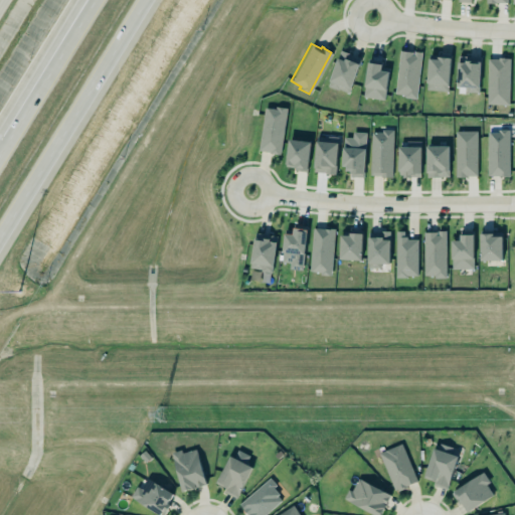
[(339,49),(348,52),(347,54),(359,58),(347,92),(337,88),(336,90),(326,86),(328,80),(328,79),(339,49)]
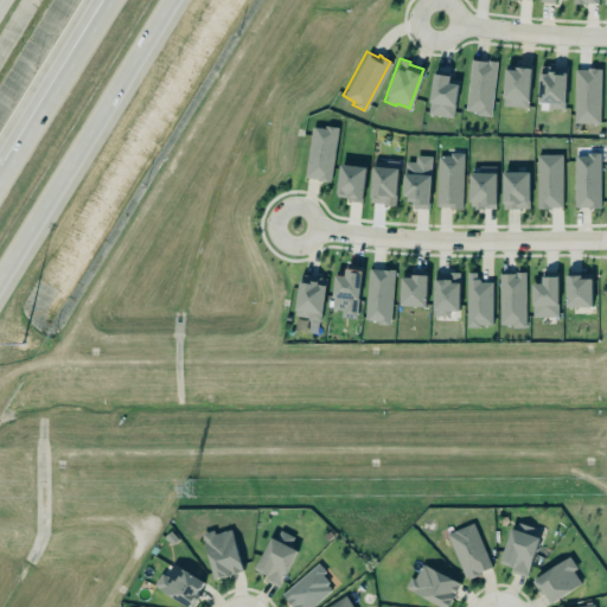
[(470,58),(486,59),(489,58),(494,59),(492,90),(489,116),(473,113),(464,108),(470,58)]
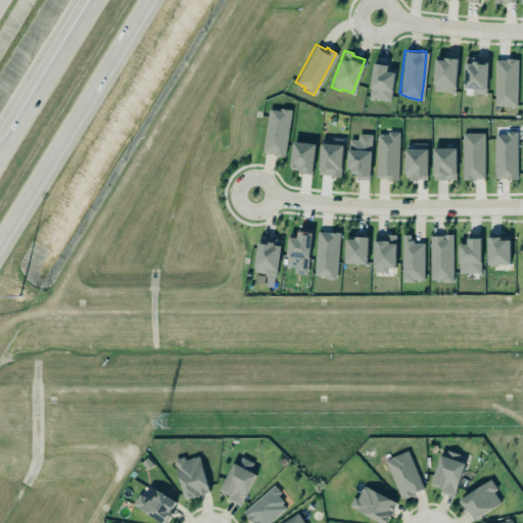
[(464,55),(486,56),(484,93),(471,92),(472,87),(463,87),(464,55)]
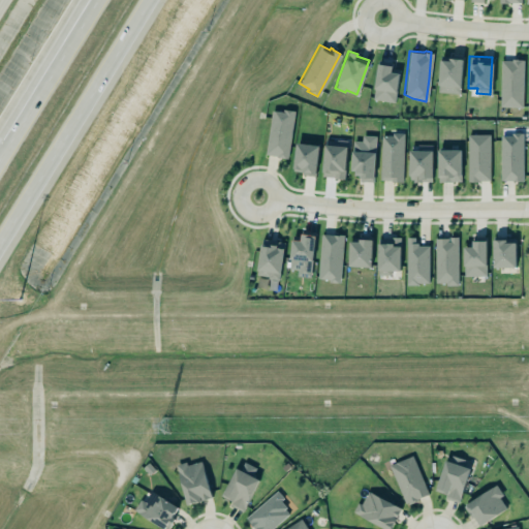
[(459,93),(462,58),(448,57),(448,59),(439,58),(436,91),(459,93)]
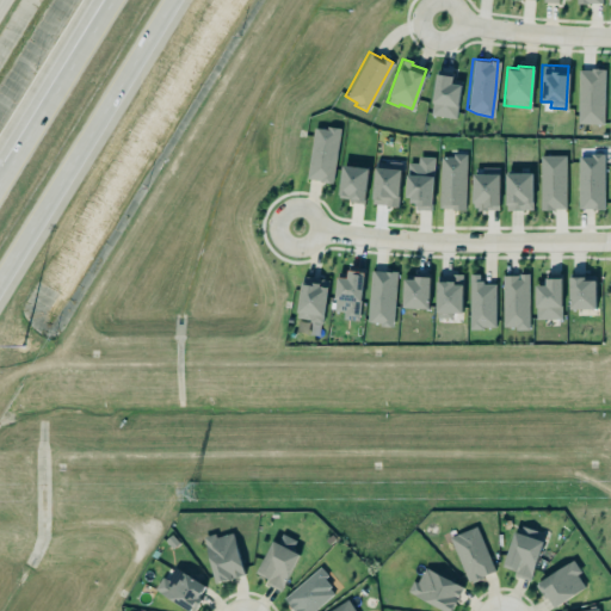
[(604,125),(605,71),(579,71),(578,124),(604,125)]
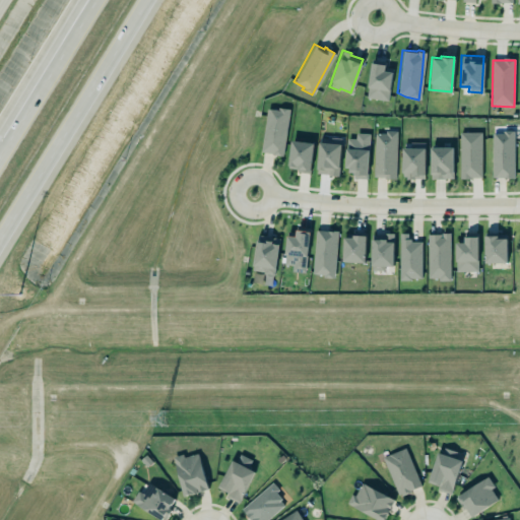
[(370,61),(384,63),(383,69),(391,71),(386,101),(365,96),(370,61)]
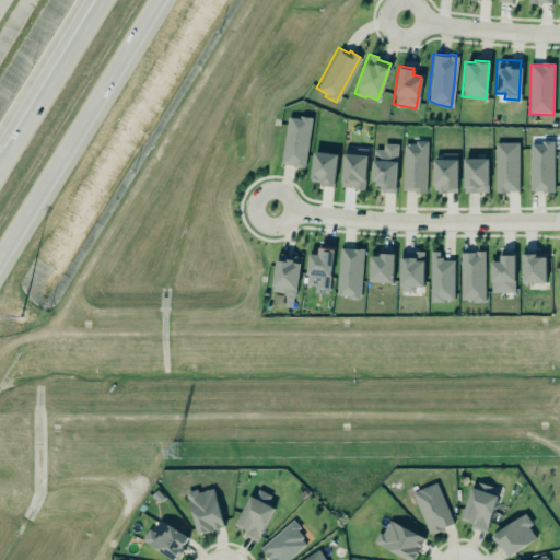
[(287,117),(282,165),(305,167),(311,119),(287,117)]
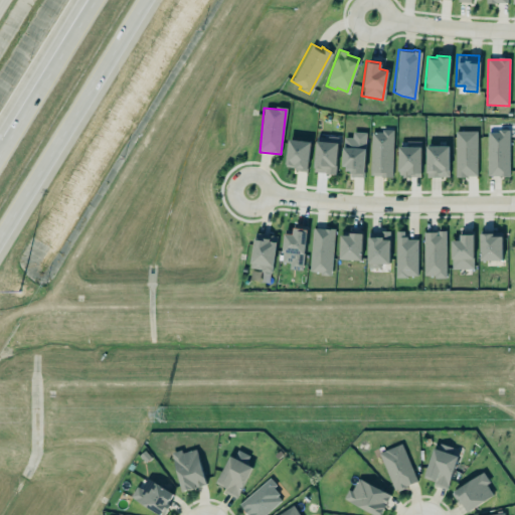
[(380,132),(369,131),(369,175),(380,174),(380,176),(390,176),(391,129),(380,128),(380,132)]
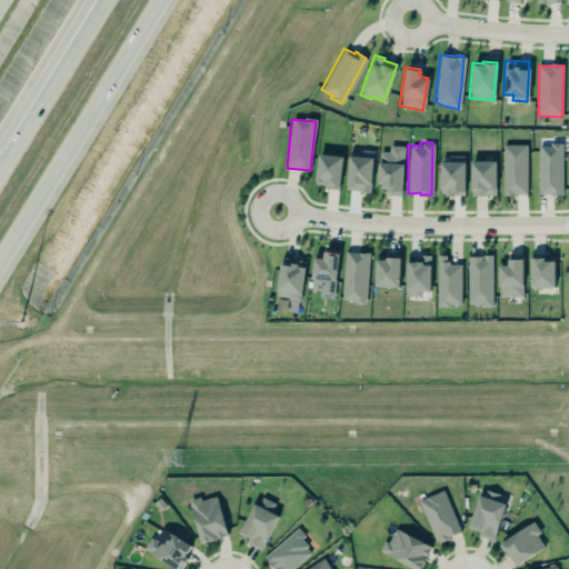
[(548,145),(537,145),(537,191),(537,193),(562,193),(561,142),(548,142),(548,145)]
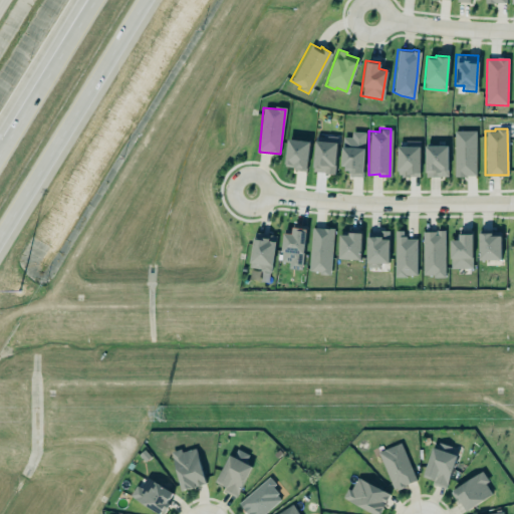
[(453,130),(453,176),(464,176),(464,174),(474,174),(474,130),(453,130)]
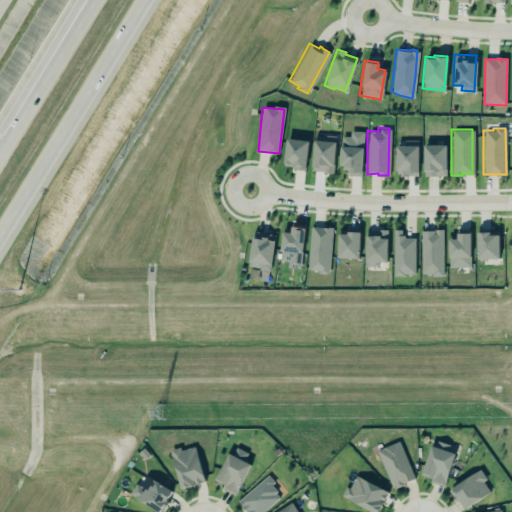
[(362,131),(360,175),(347,175),(347,168),(343,168),(343,164),(339,163),(340,135),(348,135),(349,130),(362,131)]
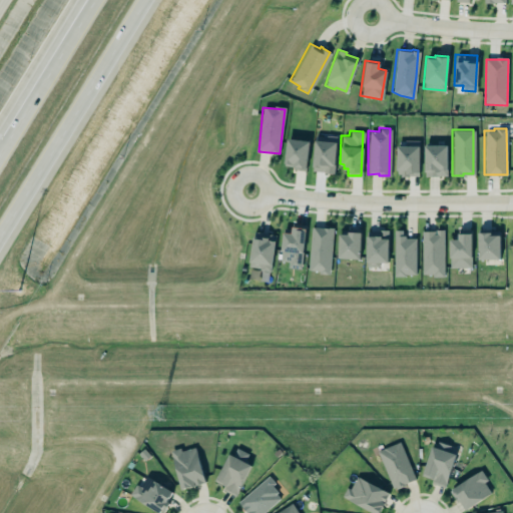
[(286,137),(308,140),(305,170),(292,169),(292,165),(283,164),(286,137)]
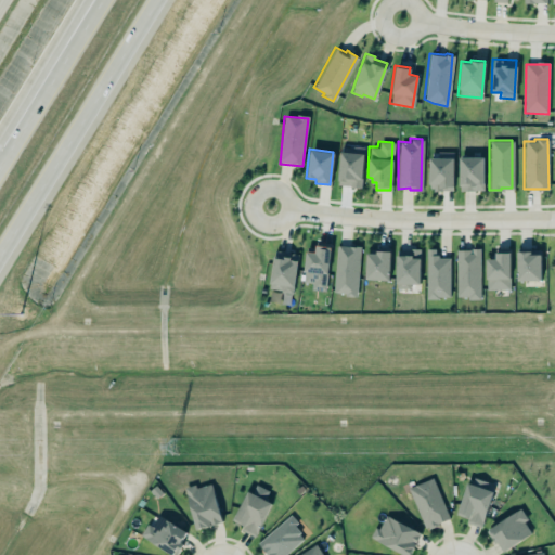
[(338,151),(362,152),(360,188),(349,186),(349,185),(336,184),(338,151)]
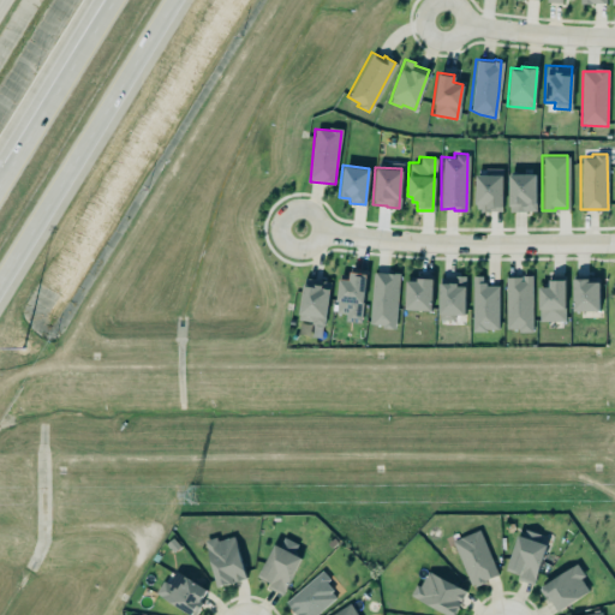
[(507,173),(533,172),(535,210),(508,210),(507,173)]
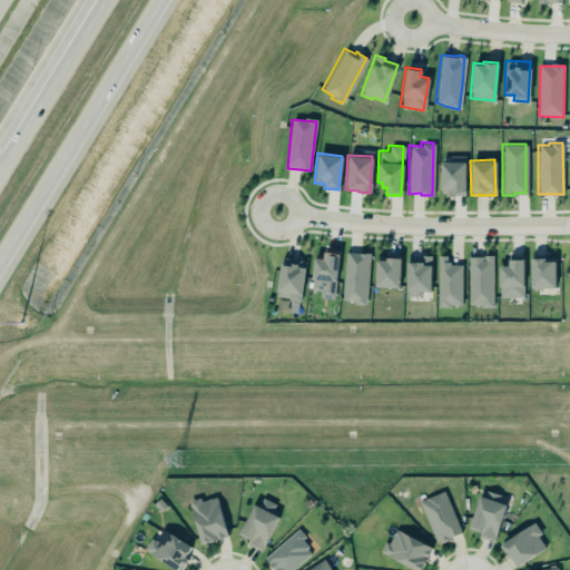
[(440,160),(464,160),(464,195),(443,196),(443,193),(440,193),(440,188),(439,188),(440,160)]
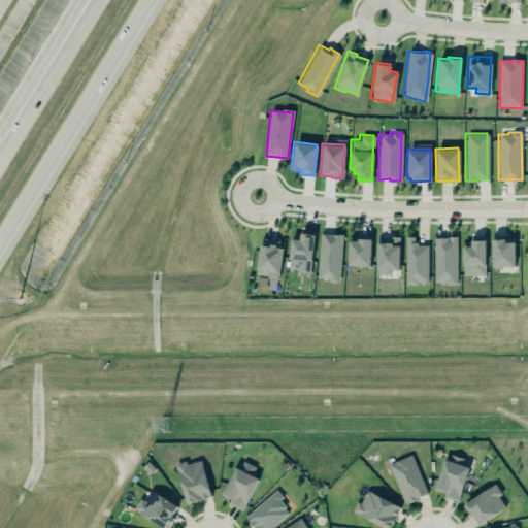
[(319,233),(316,277),(327,278),(327,281),(337,282),(341,234),(337,233),(337,234),(319,233)]
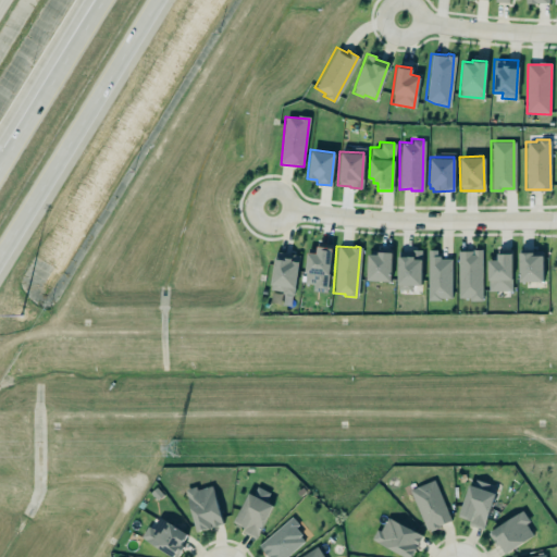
[(304,284),(313,285),(312,292),(326,293),(332,249),(317,247),(316,255),(308,254),(304,284)]
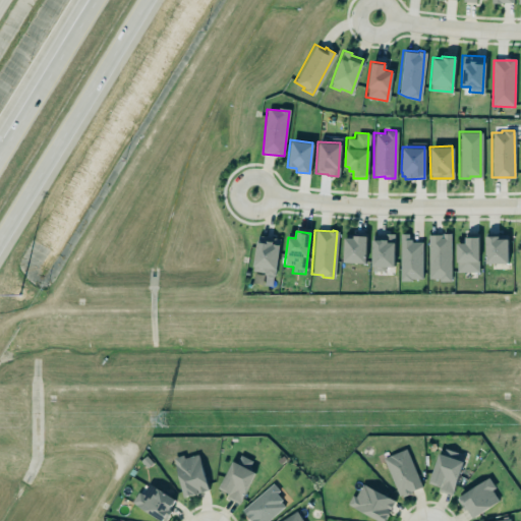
[(428,235),(427,278),(438,278),(439,281),(449,280),(449,233),(440,234),(428,235)]
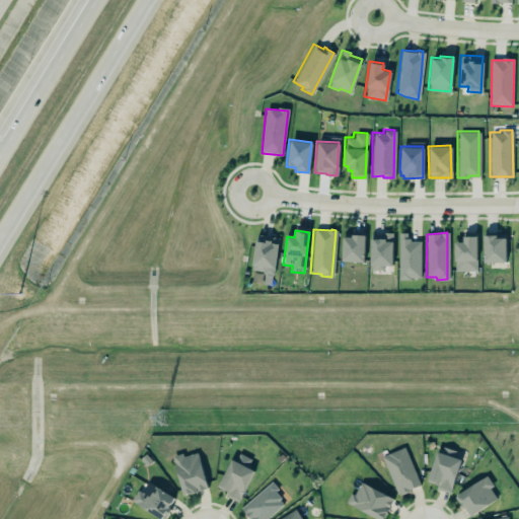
[(421,241),(409,242),(409,233),(398,234),(398,280),(421,279),(421,241)]
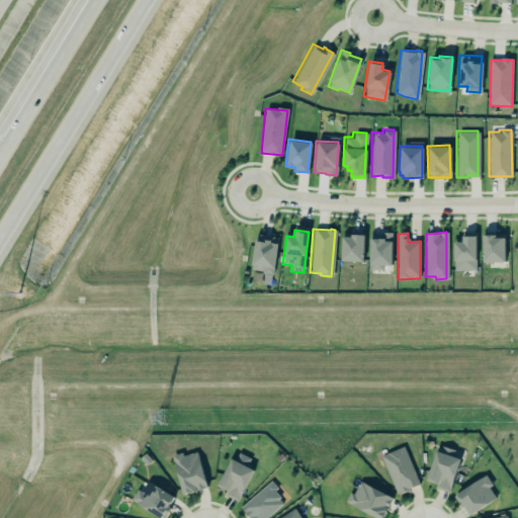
[(392,234),(369,234),(369,270),(382,270),(382,266),(392,266),(392,234)]
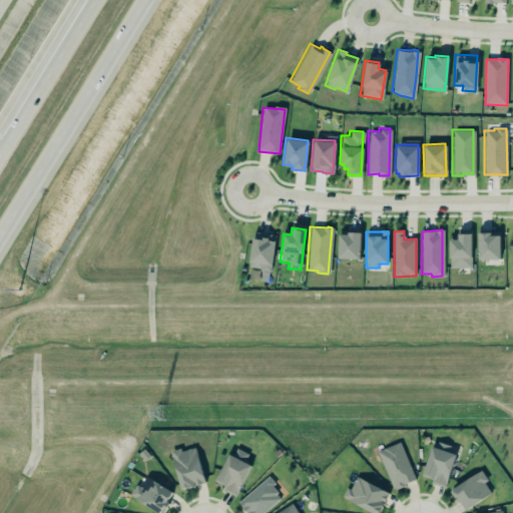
[(477,231),(489,231),(489,234),(499,235),(499,260),(477,259),(477,231)]
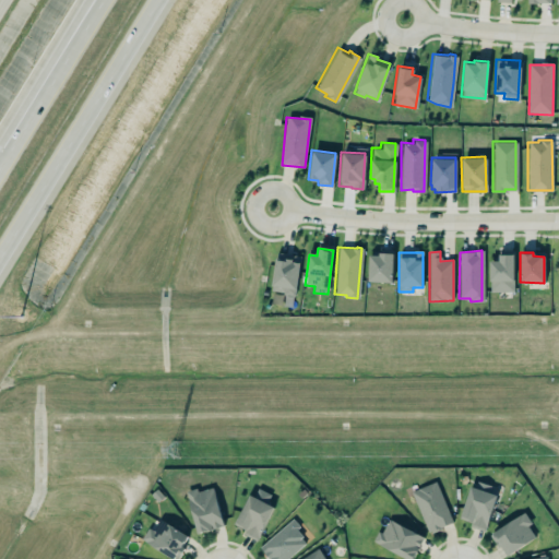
[(497,253),(497,260),(488,260),(489,292),(512,290),(512,254),(497,253)]
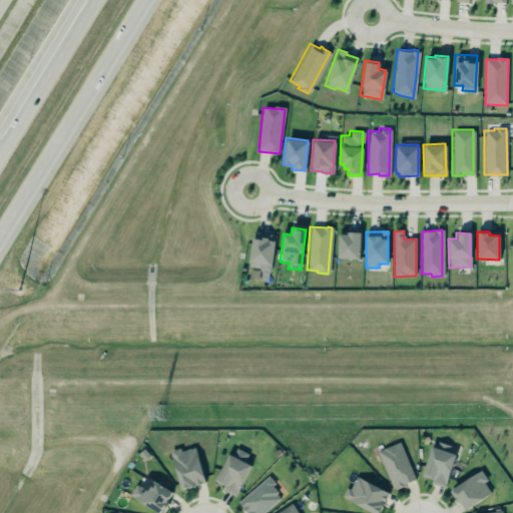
[(251,234),(265,236),(266,233),(274,234),(270,265),(262,264),(261,268),(247,266),(251,234)]
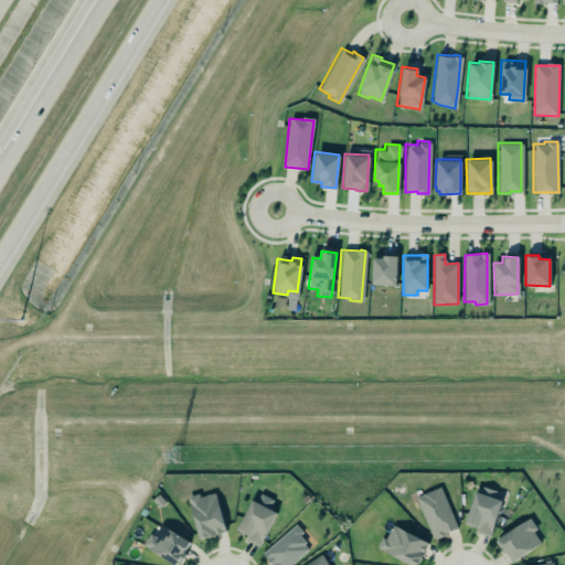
[(397,257),(373,257),(372,285),(396,286),(397,257)]
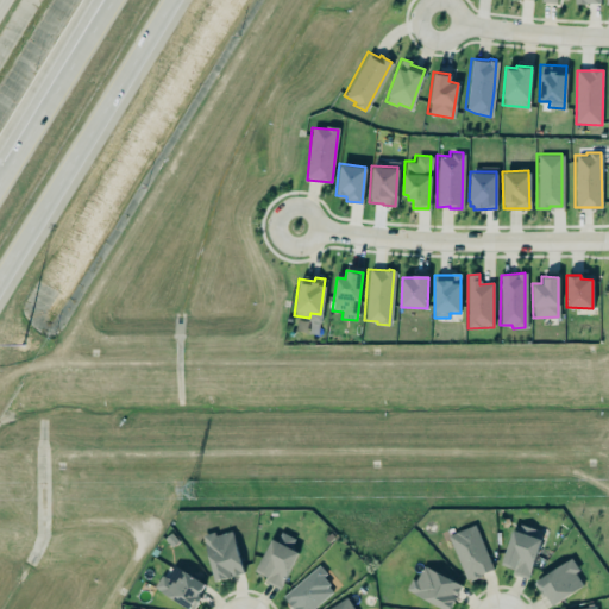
[(446,535),(472,523),(491,569),(479,573),(479,576),(468,581),(466,577),(464,578),(446,535)]
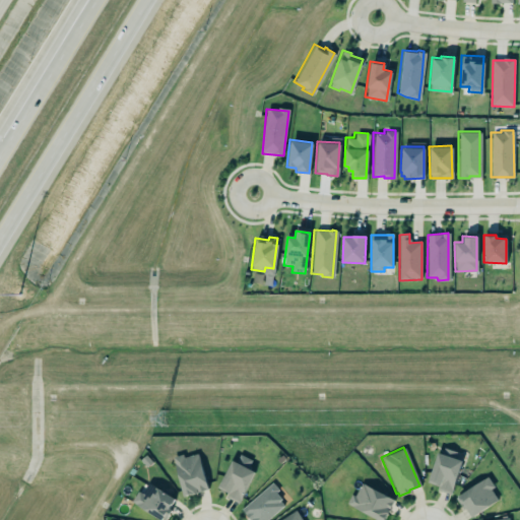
[(426,480),(437,484),(436,489),(449,494),(460,460),(436,452),(426,480)]
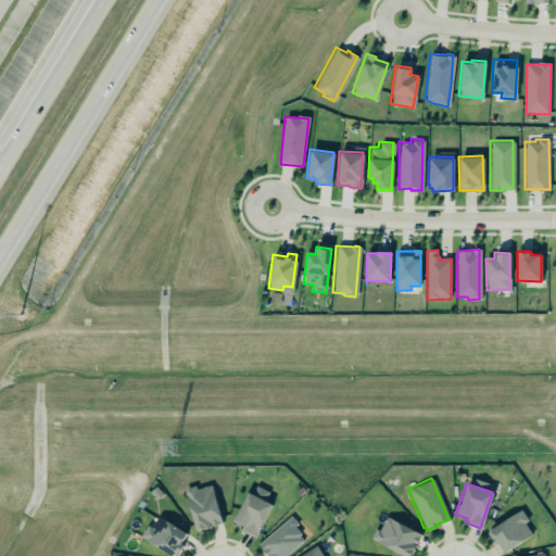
[(184,489),(197,530),(222,522),(210,485),(197,489),(193,487),(184,489)]
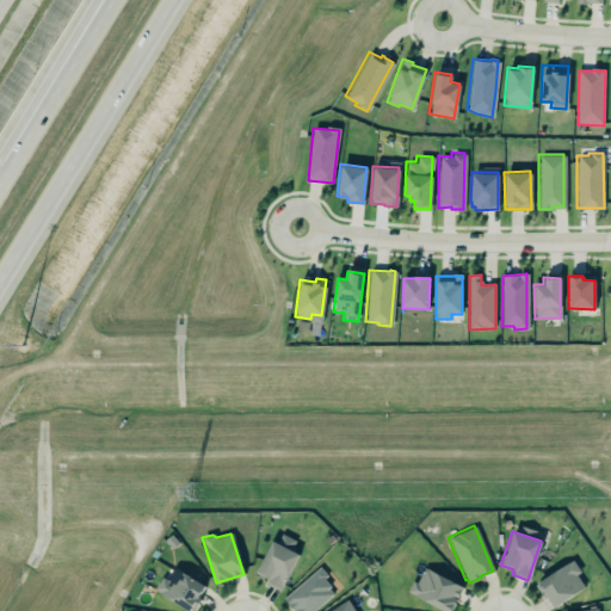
[(271,539),(297,554),(278,591),(264,582),(266,579),(254,572),(271,539)]
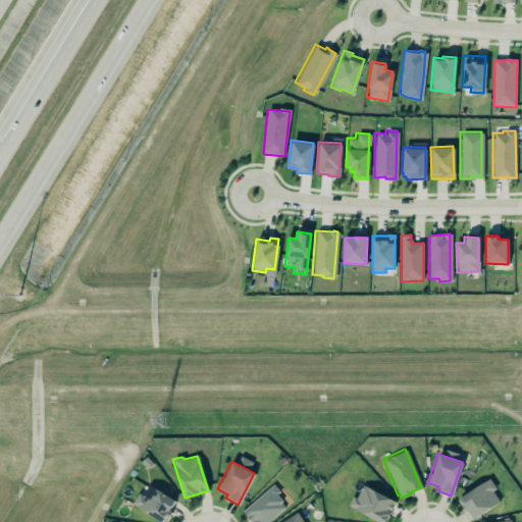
[(465,509),(472,519),(498,502),(490,490),(494,488),(487,477),(458,498),(456,500),(463,511),(465,509)]
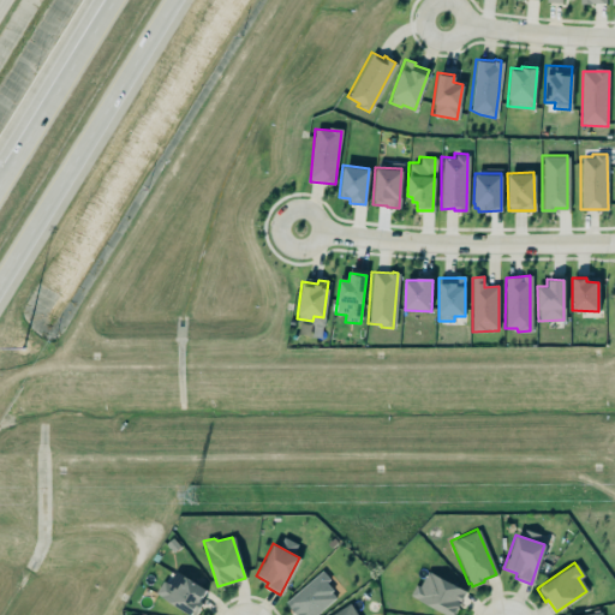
[(173,571),(204,590),(197,599),(202,603),(192,614),(190,614),(154,593),(161,580),(166,583),(173,571)]
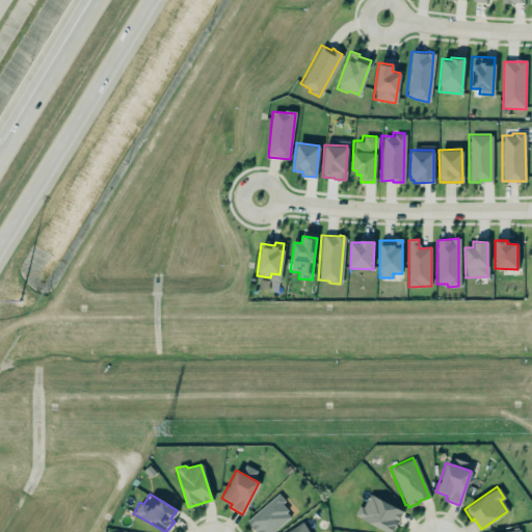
[(246,523),(255,531),(273,531),(291,516),(281,506),(285,502),(277,494),(246,523)]
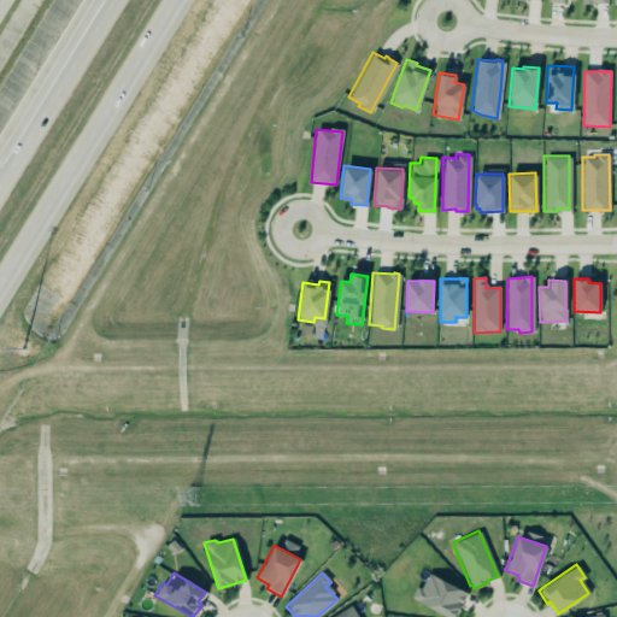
[(465,592),(427,573),(418,587),(415,586),(409,597),(450,616),(452,616),(457,609),(458,609),(460,604),(459,604),(465,592)]
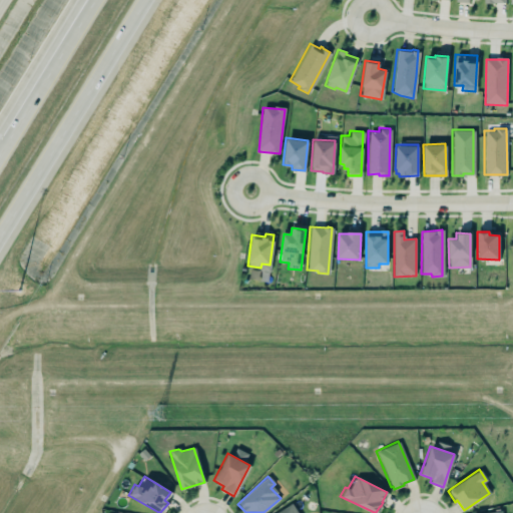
All buildings are outlined.
